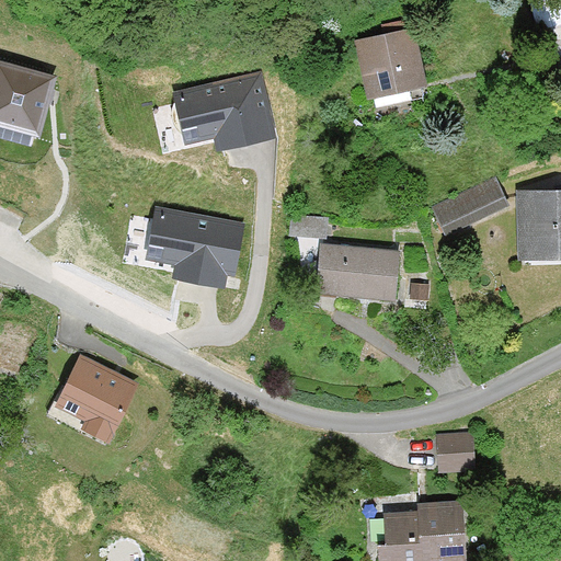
[(414,29),(353,43),(366,99),(427,86),(414,29)]
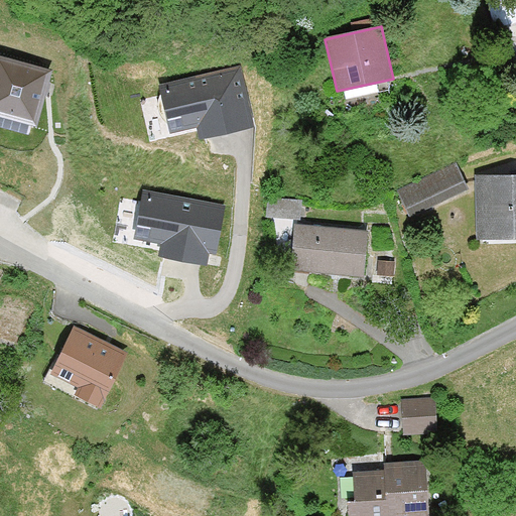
[(50,72),(0,57),(0,116),(36,126),(50,72)]
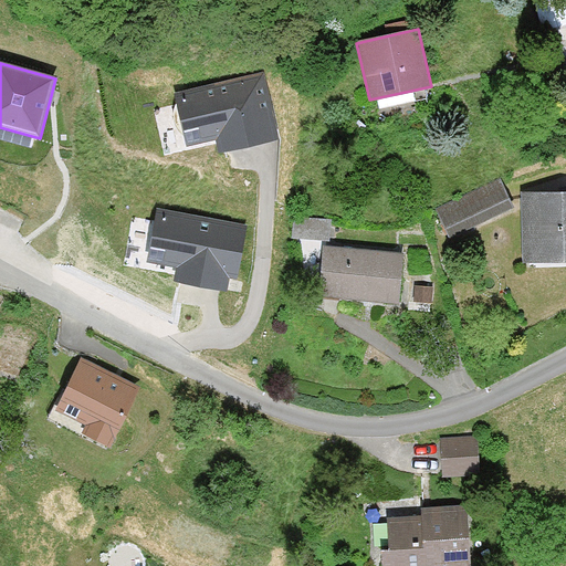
[(263,73),(174,94),(186,146),(216,139),(220,154),(280,139),(263,73)]
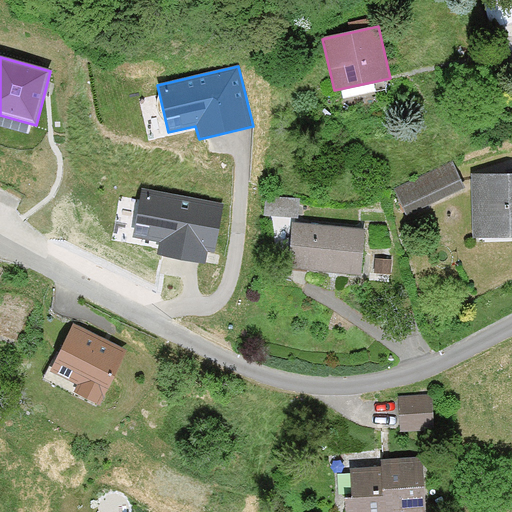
[(465,189),(452,161),(392,189),(405,216),(465,189)]
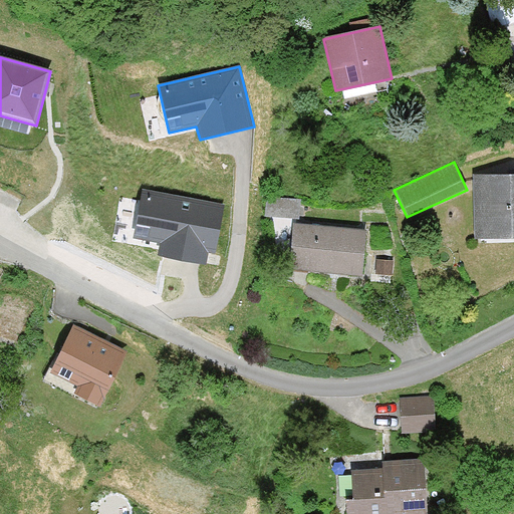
[(475,238),(513,237),(513,173),(473,175),(475,238)]
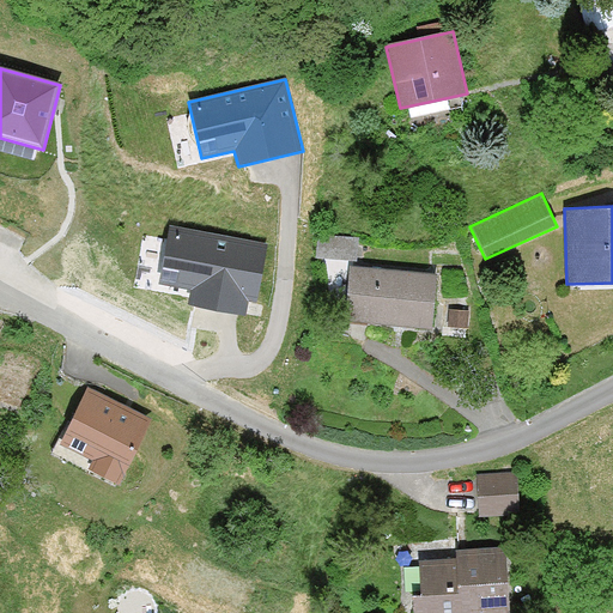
[(267,246),(169,228),(158,284),(192,290),(189,304),(246,315),(248,301),(256,302),(267,246)]
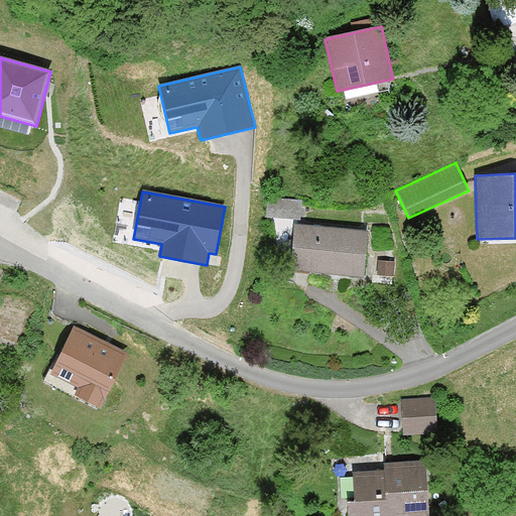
[(308,273),(365,277),(368,229),(311,225),(308,273)]
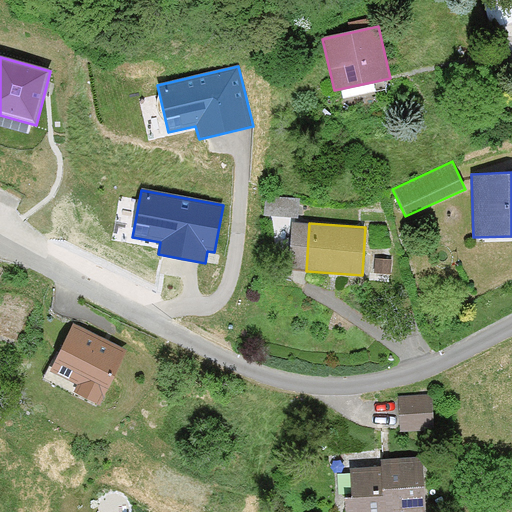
[(372,273),(393,274),(395,257),(374,255),(372,273)]
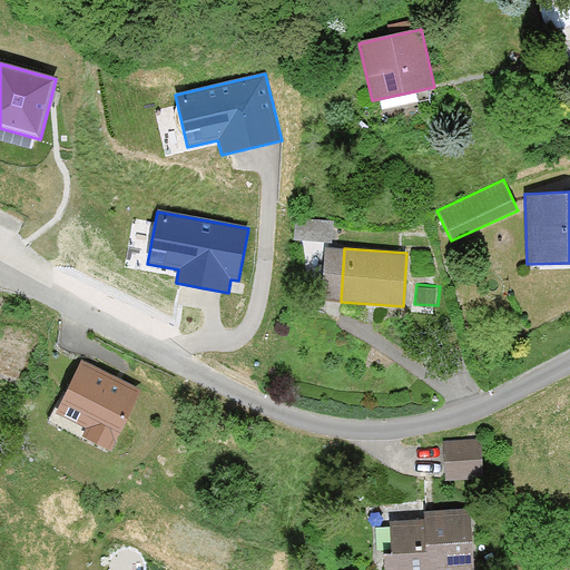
[(137,390),(81,362),(52,419),(108,448),(137,390)]
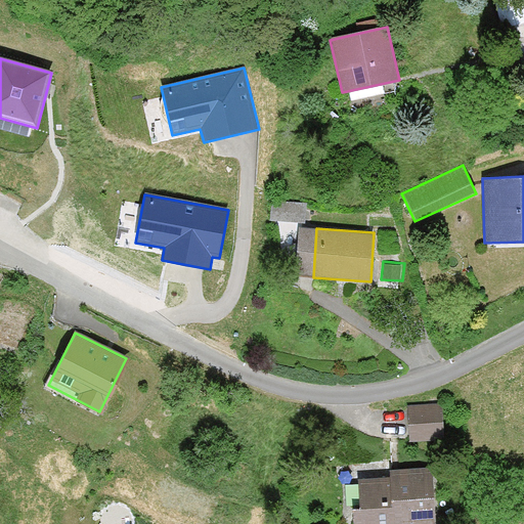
[(409,442),(445,439),(442,403),(407,406),(409,442)]
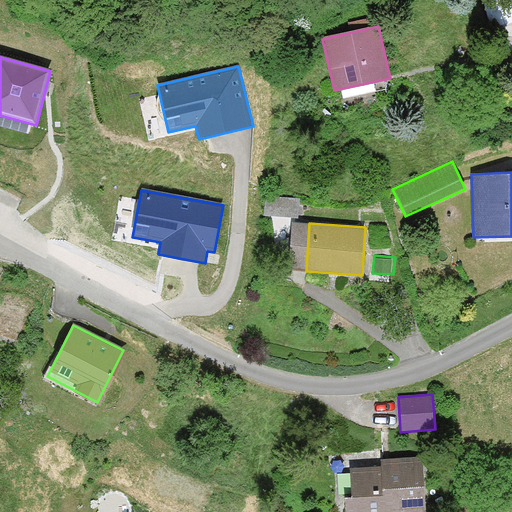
[(342,469),(344,511),(422,511),(420,456),(379,458),(379,467),(342,469)]
